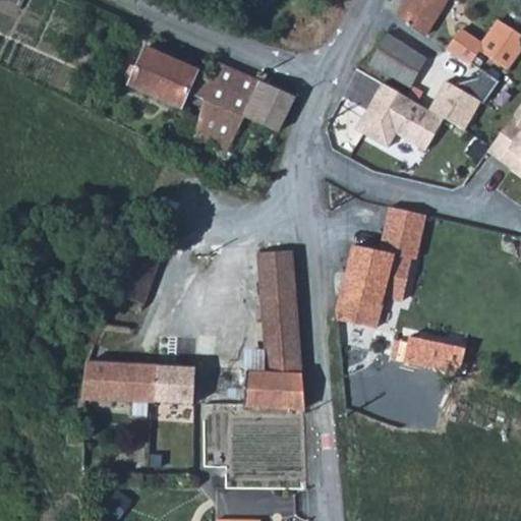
[(401,0),(393,15),(421,33),(439,0),(401,0)]
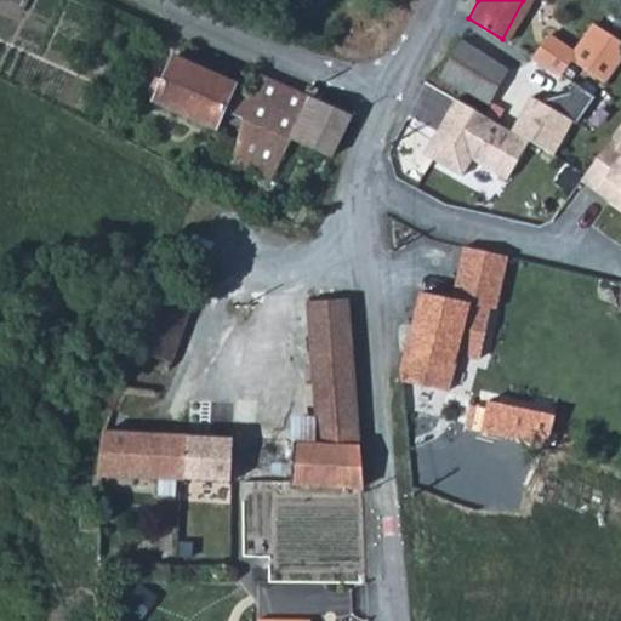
[(548,32),(530,57),(535,61),(553,74),(567,55),(607,80),(620,56),(620,43),(591,24),(573,49),(548,32)]
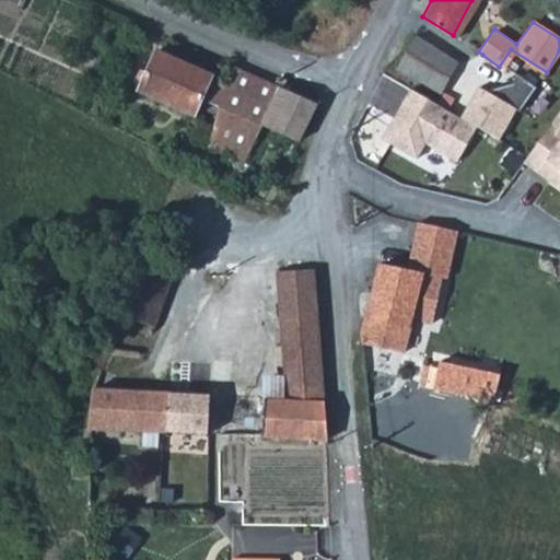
[(415,35),(394,69),(440,92),(443,85),(451,72),(457,61),(415,35)]
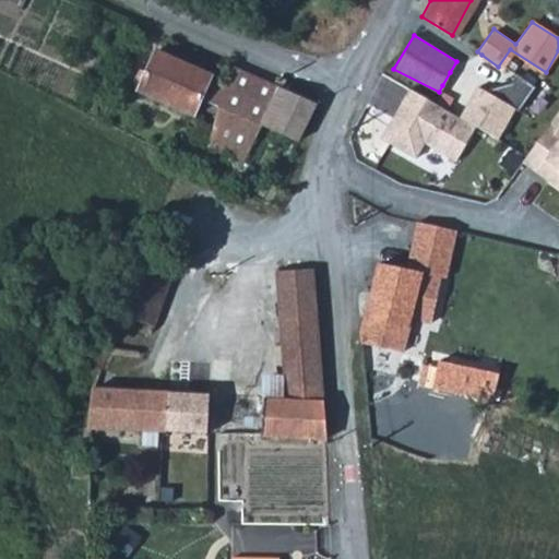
[(494,74),(527,97),(537,104),(548,87),(555,78),(546,72),(510,49),(498,67),(494,74)]
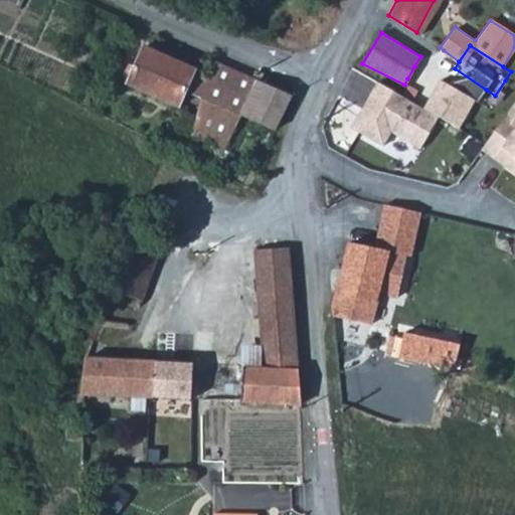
[(144,48),(129,82),(179,105),(194,68),(169,58),(144,48)]
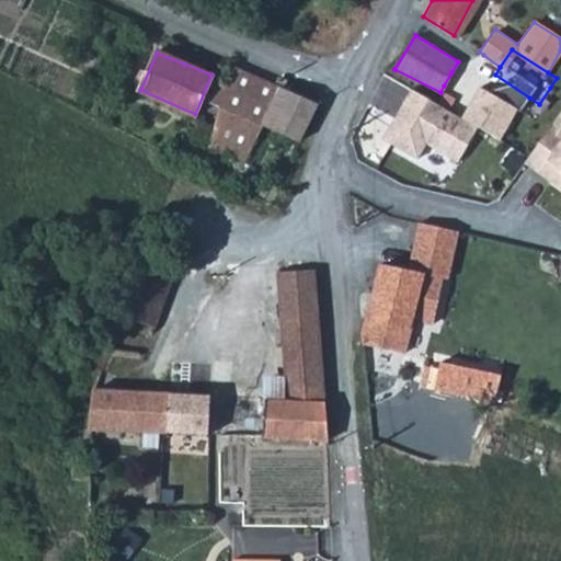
[(478,63),(473,69),(490,82),(477,101),(478,102),(481,104),(510,124),(529,98),(495,75),(500,67),(483,55),(478,63)]
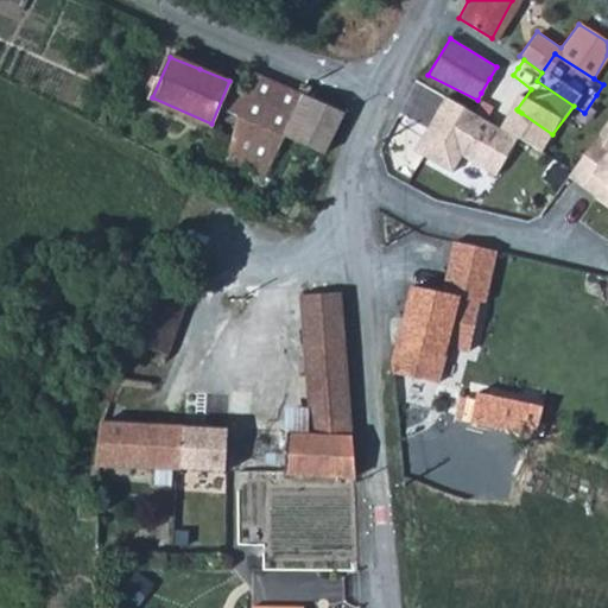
[(304,93),(253,71),(244,107),(230,147),(228,157),(268,176),(286,135),(284,134),(304,93)]
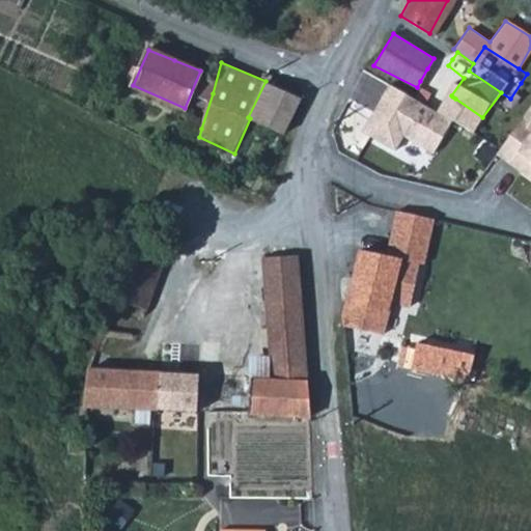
[(440,75),(427,68),(420,81),(432,87),(440,75)]
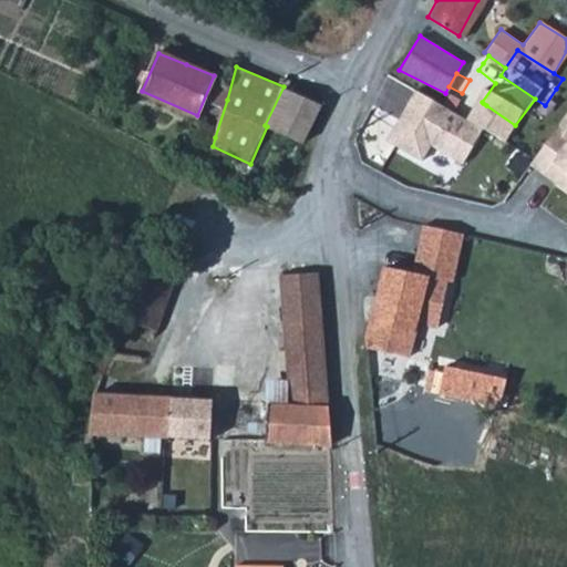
[(480,85),(470,80),(462,93),(473,99),(480,85)]
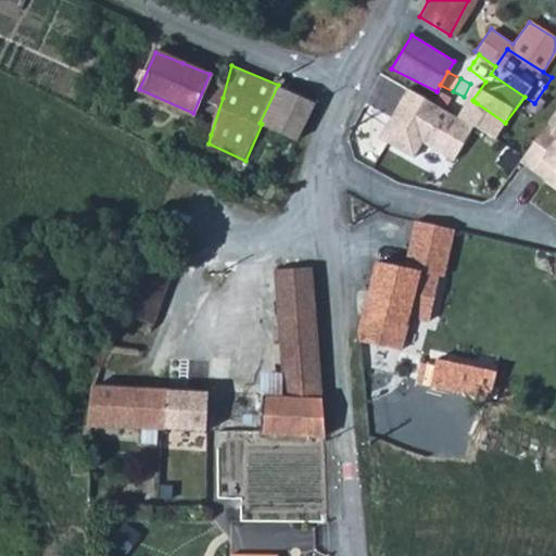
[(316,102),(278,85),(260,123),(262,124),(298,140),(316,102)]
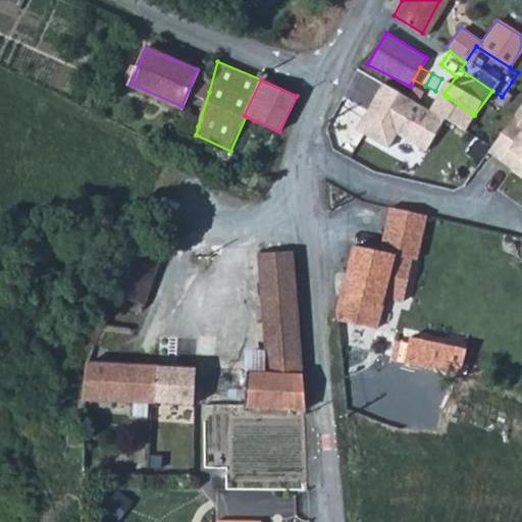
[(444,117),(381,82),(366,109),(370,111),(359,131),(387,146),(395,133),(425,149),(444,117)]
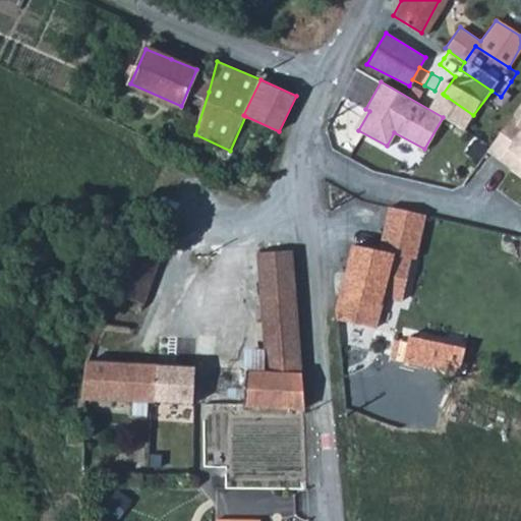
[(520,102),(486,151),(501,161),(511,168),(520,175),(520,102)]
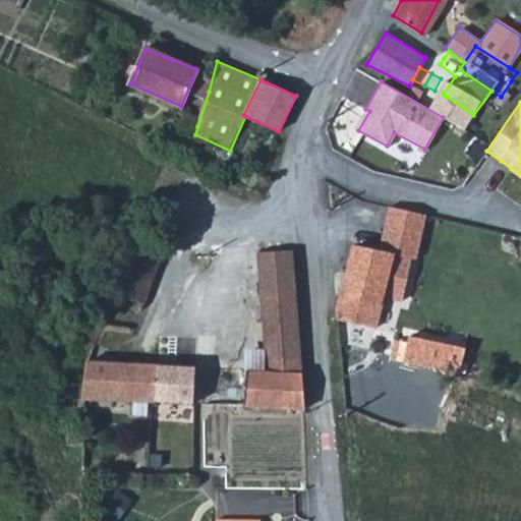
[(348,290),(341,322),(380,325),(390,292),(410,293),(414,252),(418,253),(428,217),(392,207),(384,252),(357,245),(348,290)]
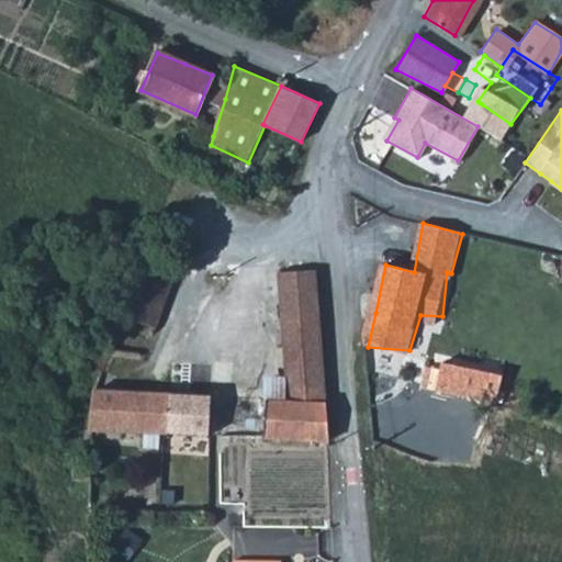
[(128,292),(164,303),(173,278),(138,263),(128,292)]
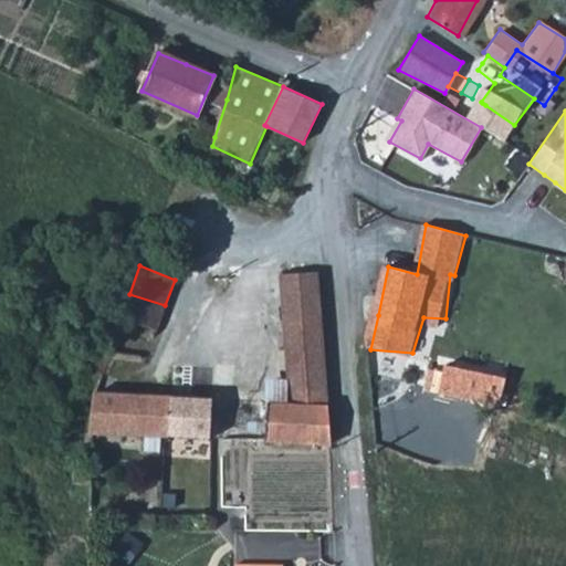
[(265,439),(329,443),(327,388),(316,272),(279,273),(285,369),(287,400),(266,399),(265,439)]
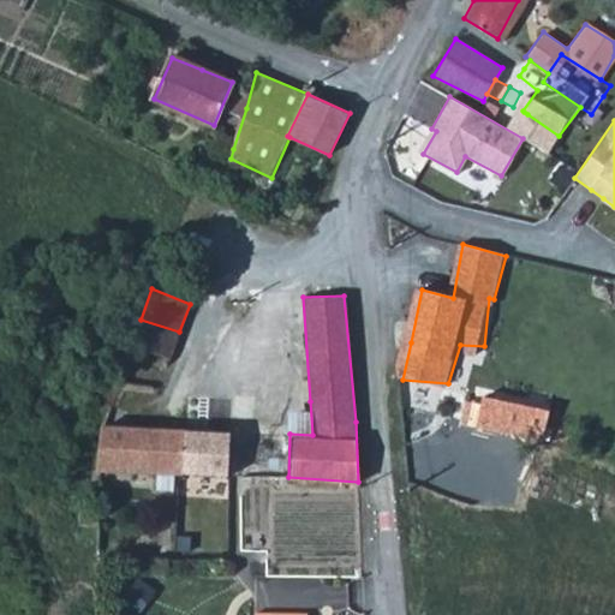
[(141,320),(129,347),(163,354),(171,356),(179,332),(141,320)]
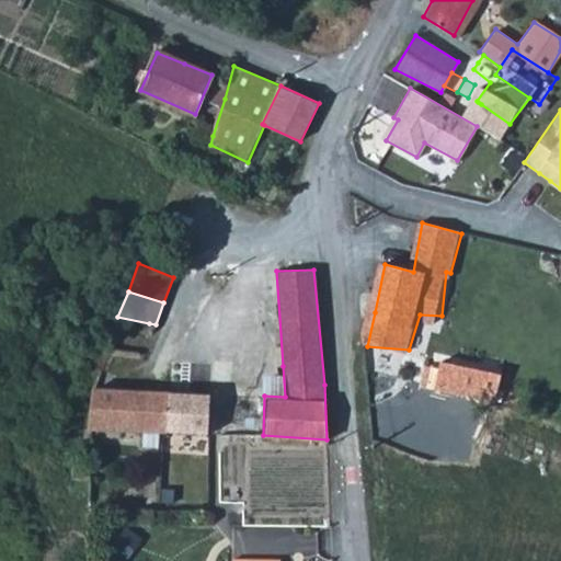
[(434,388),(483,401),(484,399),(493,400),(495,387),(496,384),(437,370),(434,388)]
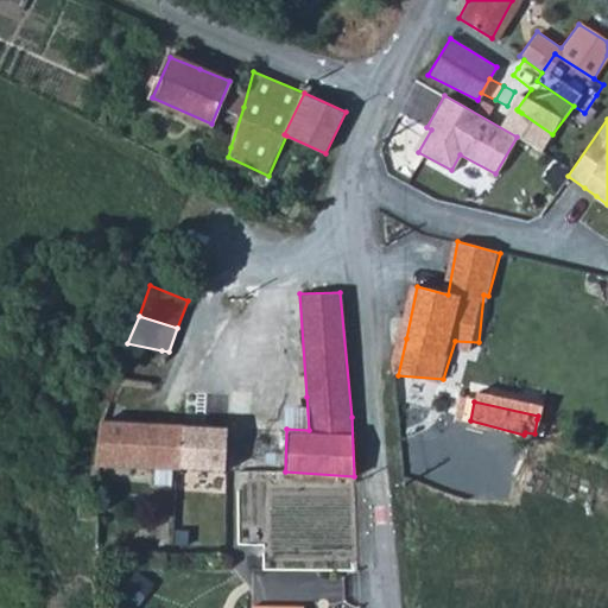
[(178,423),(101,419),(100,424),(96,462),(176,467),(178,423)]
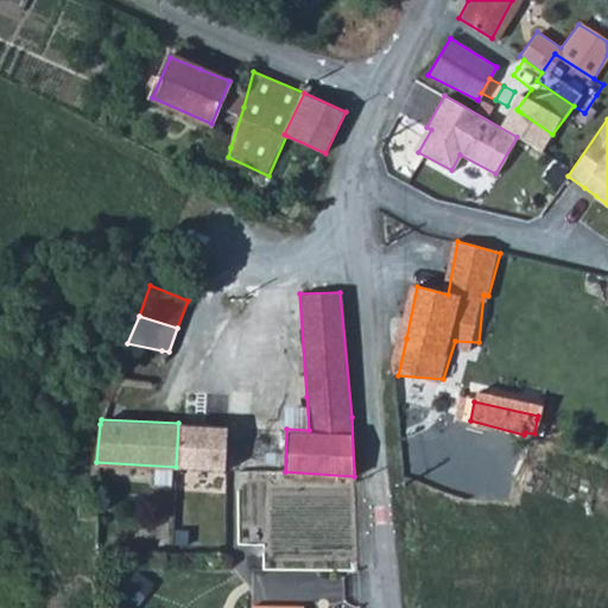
[(219,425),(178,423),(176,467),(217,468),(219,425)]
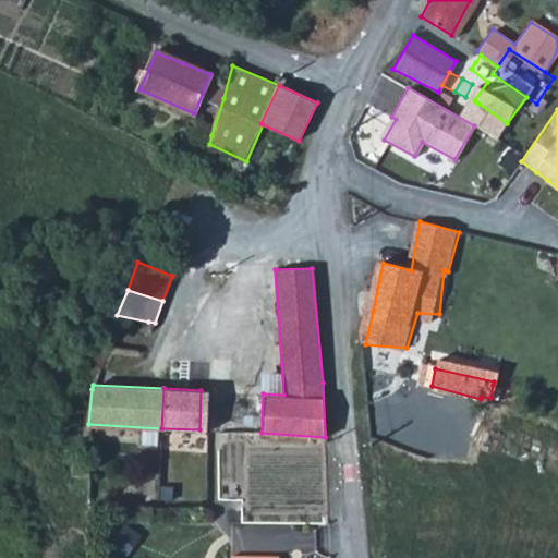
[(201,390),(199,429),(207,429),(208,390),(201,390)]
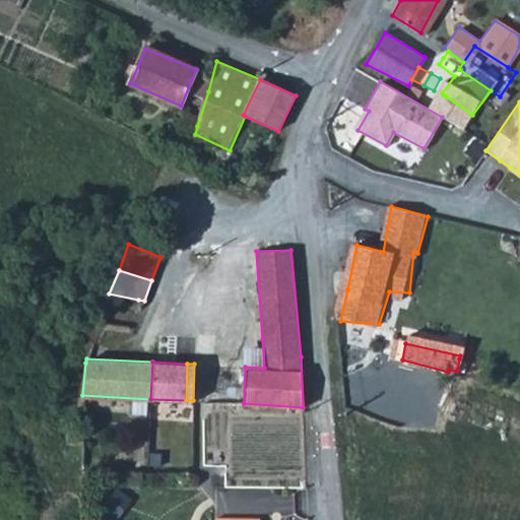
[(193,400),(244,403),(245,367),(194,364),(193,400)]
